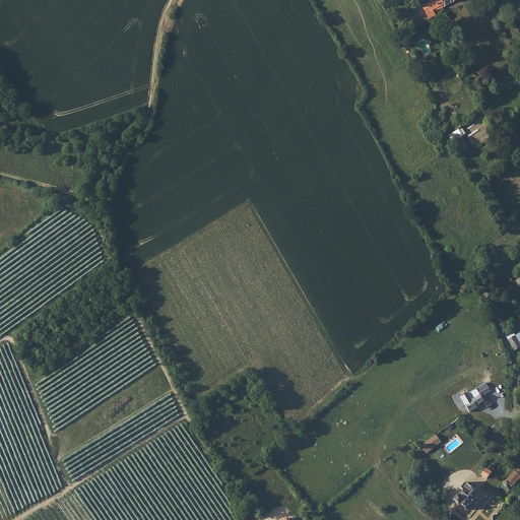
[(449,0),(432,0),(421,5),(429,18),(436,14),(434,11),(451,2),(449,0)]
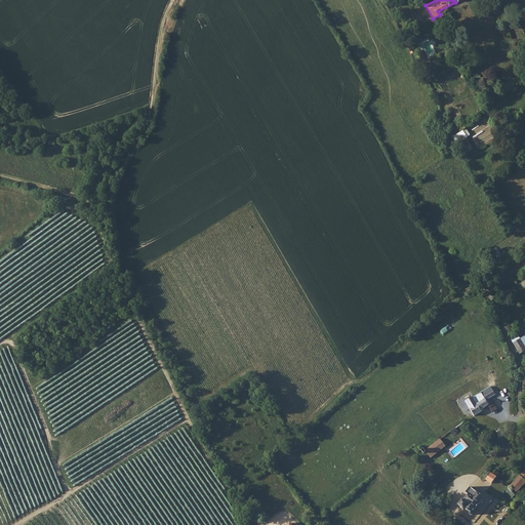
[(461,130),(452,136),(456,143),(461,139),(466,136),(461,130)]
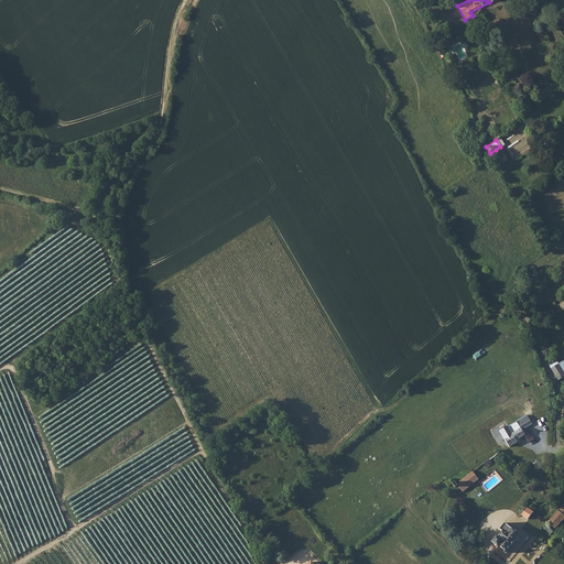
[(500,147),(496,150),(498,154),(496,155),(500,163),(508,159),(500,147)]
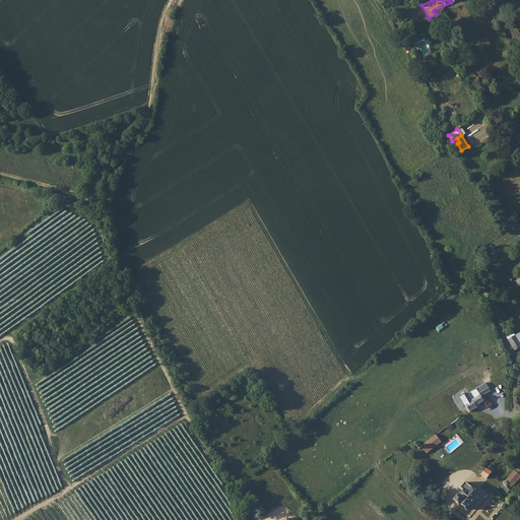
[(512,331),(505,335),(508,340),(515,336),(512,331)]
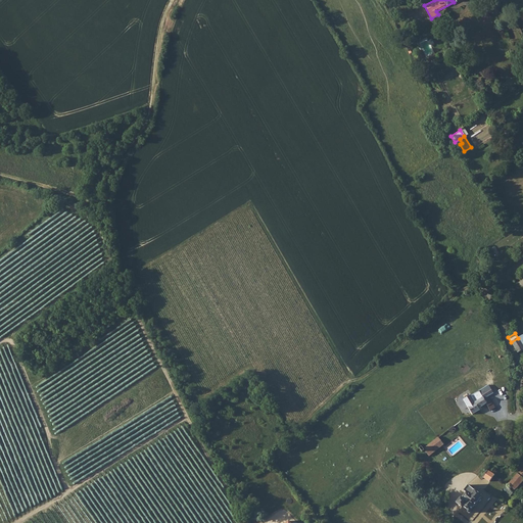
[(522,346),(518,338),(511,342),(517,352),(522,347),(522,346)]
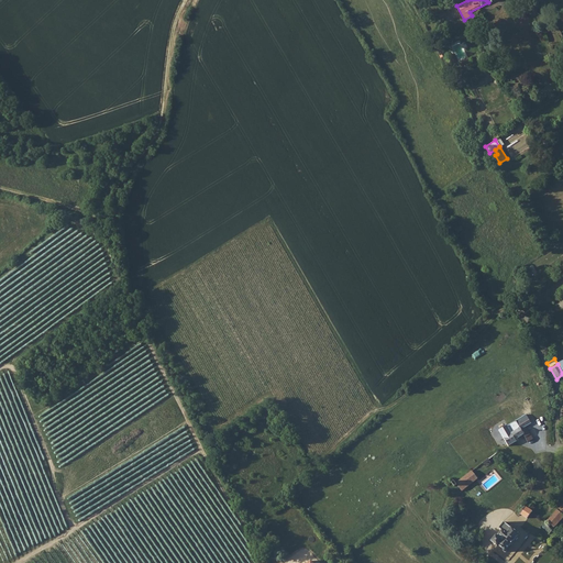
[(500,433),(506,443),(507,445),(516,441),(516,440),(523,435),(527,442),(532,439),(529,434),(525,427),(530,423),(525,414),(515,419),(517,422),(500,433)]
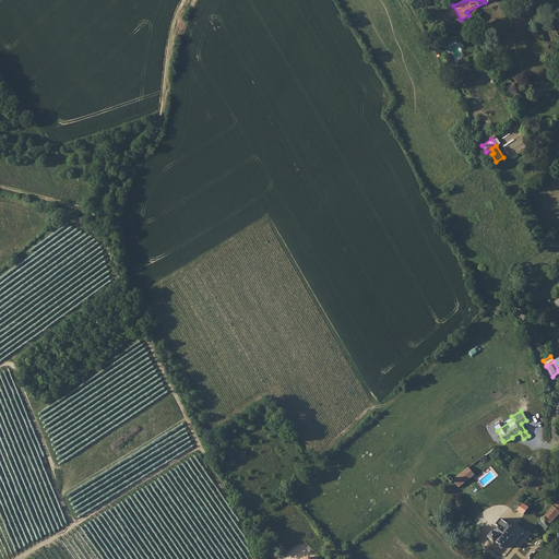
[(484,454),(478,459),(482,463),(487,460),(484,454)]
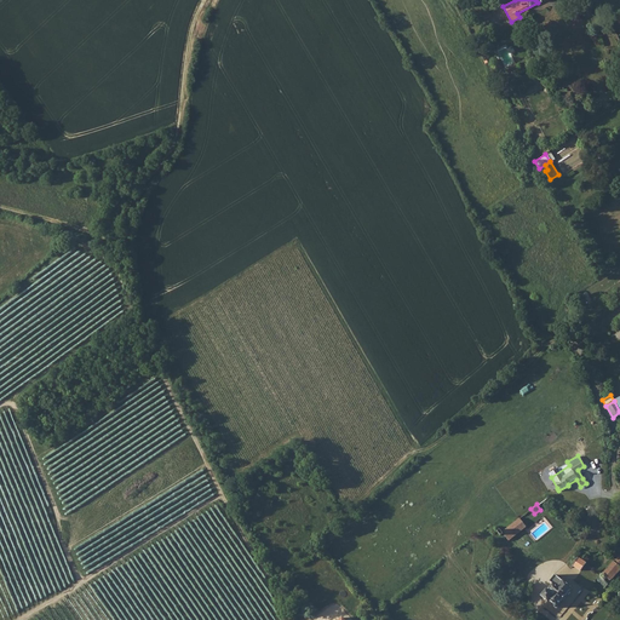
[(497,527),(494,529),(500,537),(503,534),(507,540),(526,527),(518,518),(501,532),(497,527)]
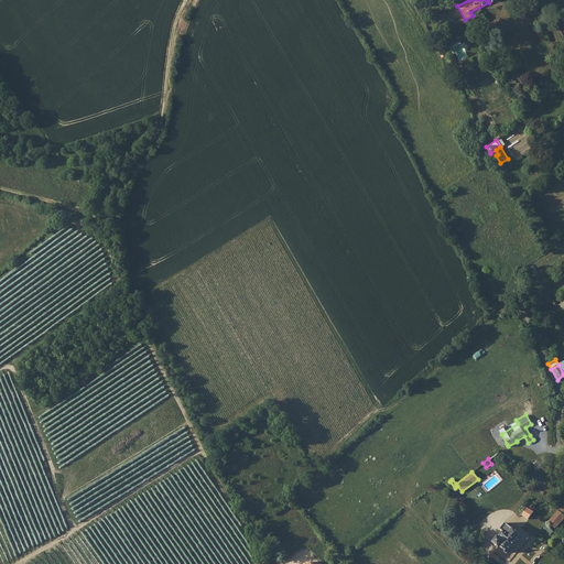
[(525,507),(520,514),(528,519),(538,505),(533,502),(529,510),(525,507)]
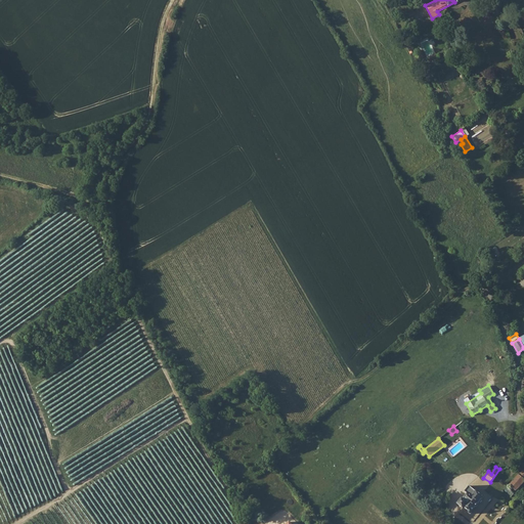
[(506,483),(505,485),(513,492),(523,478),(523,470),(522,469),(509,485),(506,483)]
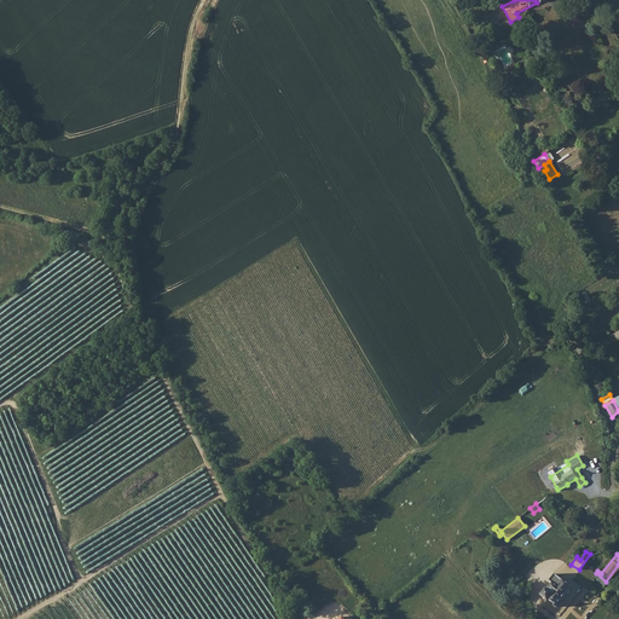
[(543,590),(539,595),(545,600),(547,599),(553,603),(551,605),(551,606),(553,607),(555,608),(556,607),(557,606),(557,603),(571,588),(560,580),(561,579),(553,573),(548,580),(550,583),(544,590),(543,590)]
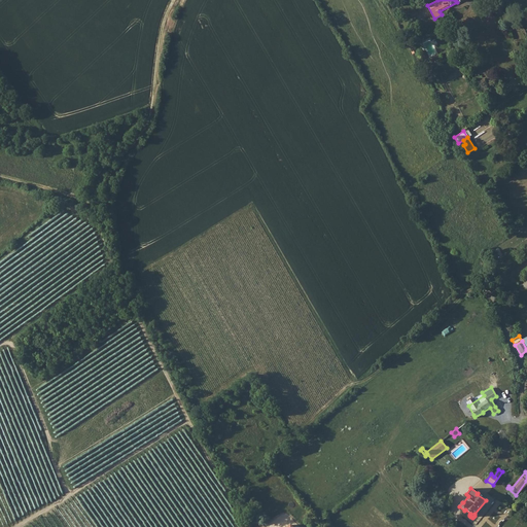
[(516,495),(507,488),(504,491),(513,498),(516,495)]
